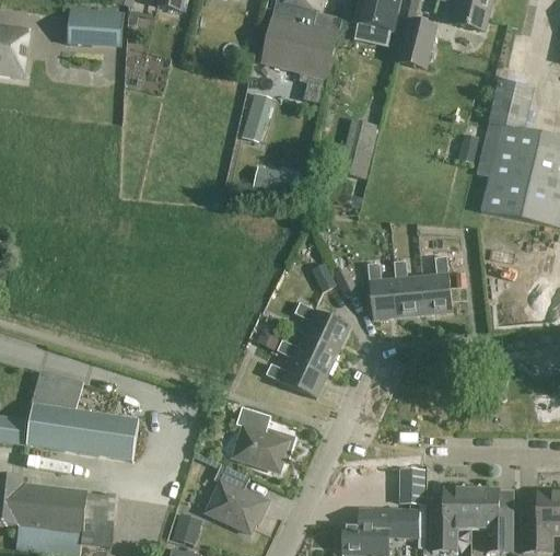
[(182,11),(184,0),(158,0),(156,6),(182,11)]
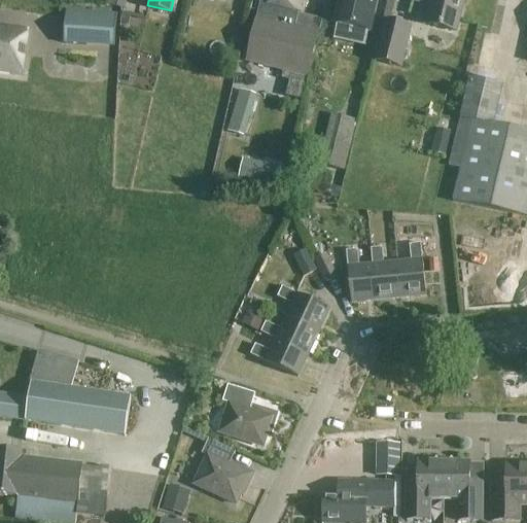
[(309,73),(322,14),(304,10),(306,0),(259,0),(246,58),(278,66),(309,73)]
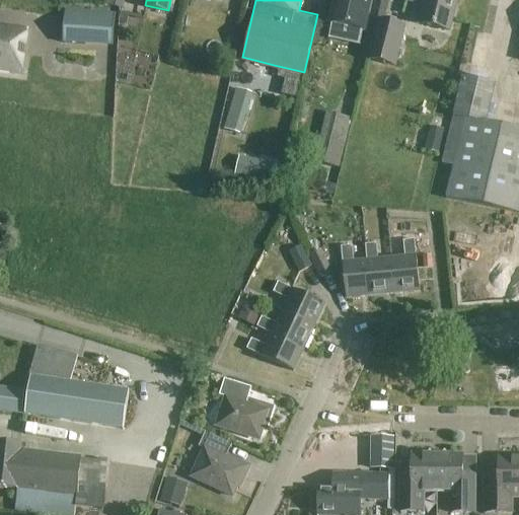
[(335,0),(329,27),(365,35),(372,0),(335,0)]
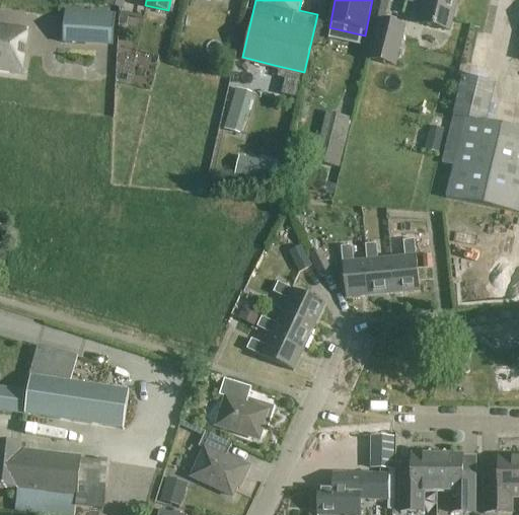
[(412,0),(423,3),(419,21),(448,29),(455,0),(412,0)]
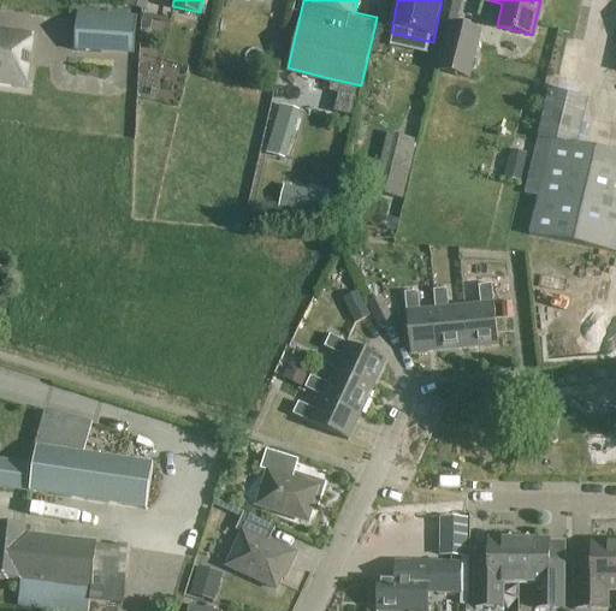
[(75,47),(100,49),(100,45),(134,47),(136,13),(77,10),(75,47)]
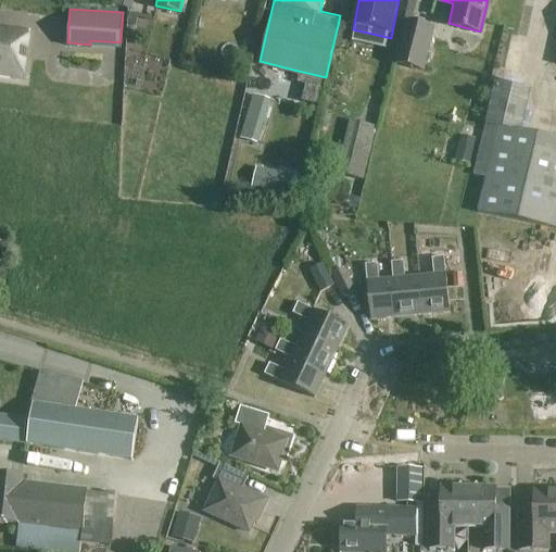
[(136,23),(139,12),(130,10),(127,21),(136,23)]
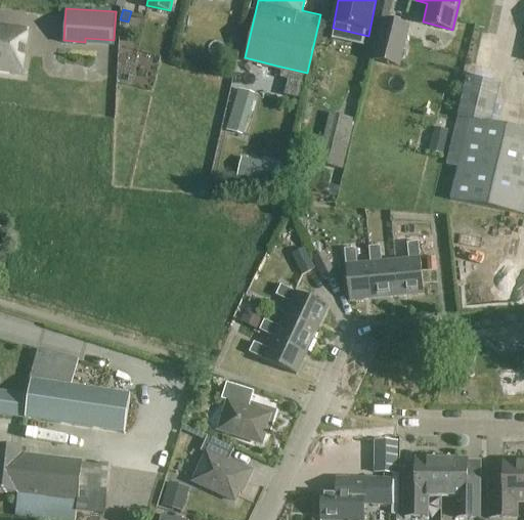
[(400,65),(409,23),(379,15),(369,57),(400,65)]
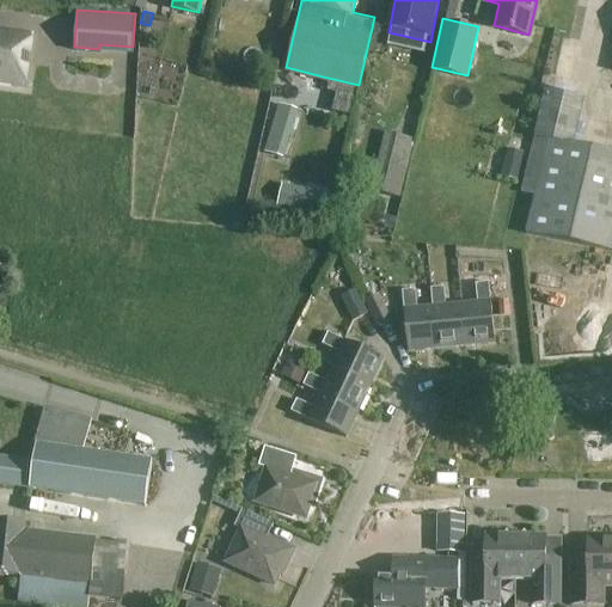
[(0,75),(12,78),(16,54),(28,55),(30,31),(0,26),(0,75)]
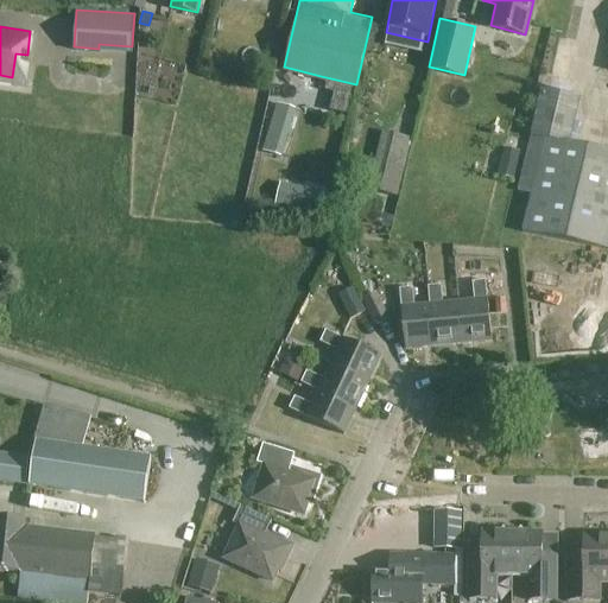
[(607,248),(607,148),(568,139),(578,95),(542,87),(517,186),(532,190),(523,228),(607,248)]
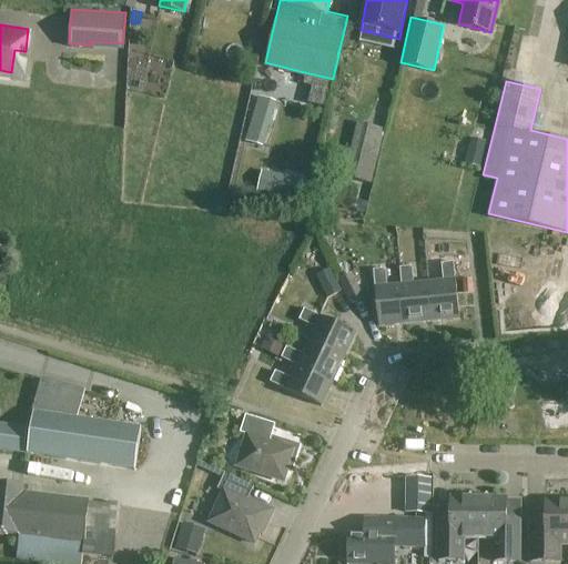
[(0,106),(11,107),(12,86),(0,84),(0,106)]
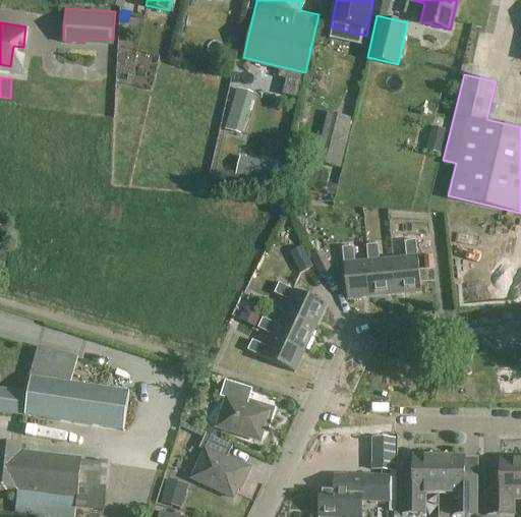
[(240,132),(253,91),(236,85),(224,127),(240,132)]
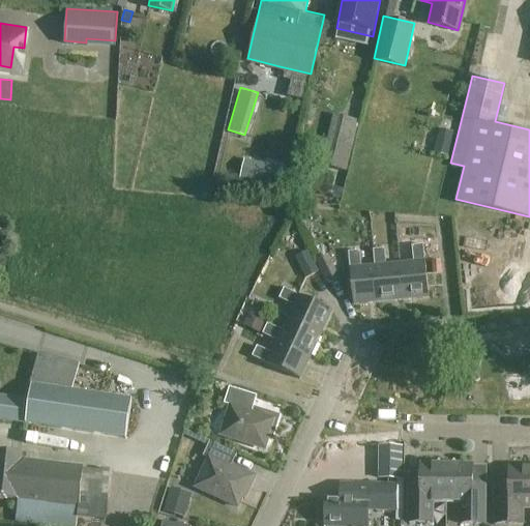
[(326,144),(351,150),(358,119),(333,113),(326,144)]
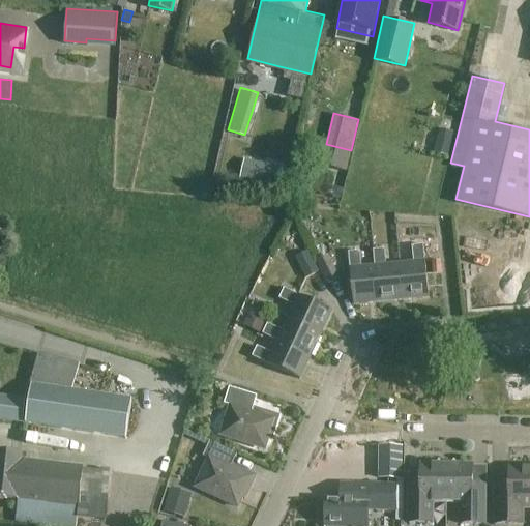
[(438,128),(433,151),(445,154),(451,132),(438,128)]
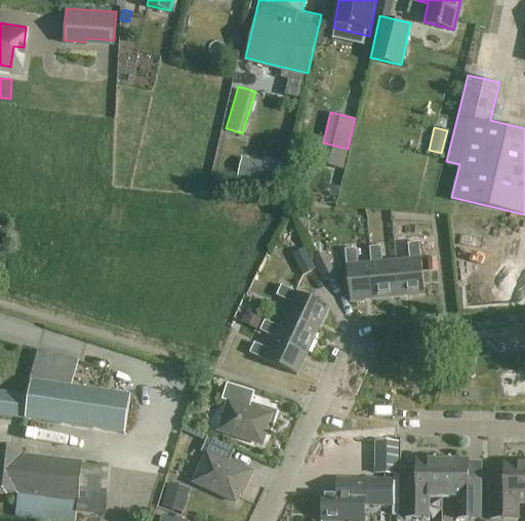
[(394,258),(397,293),(421,291),(417,240),(405,241),(407,257),(394,258)]
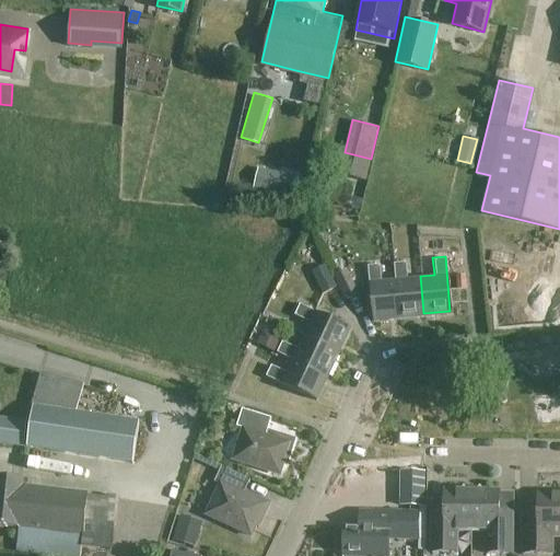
[(371,319),(397,316),(393,261),(392,262),(393,279),(380,280),(378,263),(366,264),(371,319)]
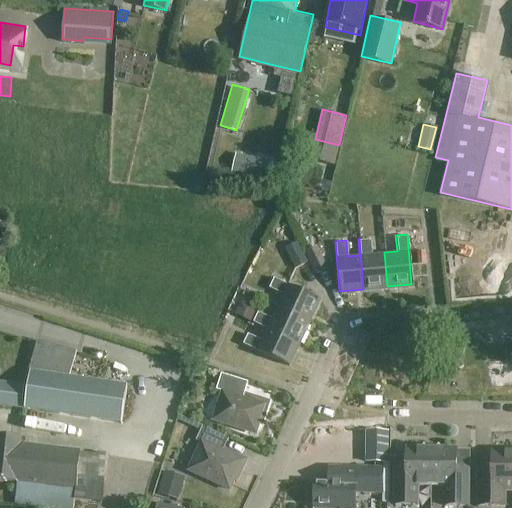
[(359,238),(363,289),(387,286),(384,252),(371,253),(369,238),(359,238)]
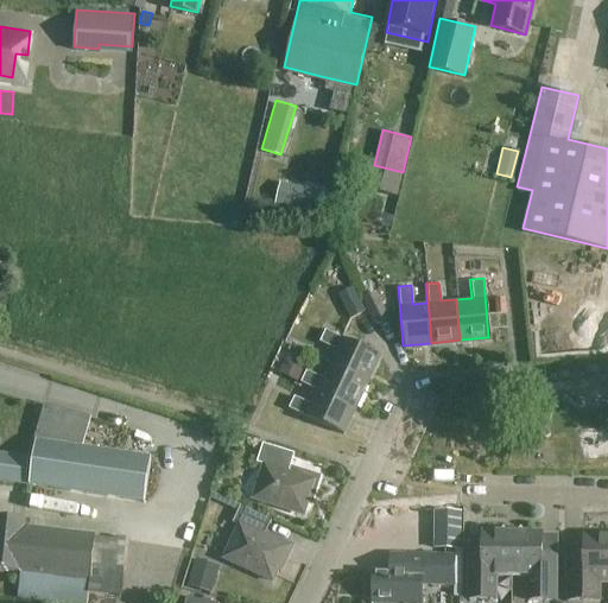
[(374,323),(388,316),(377,290),(362,297),(374,323)]
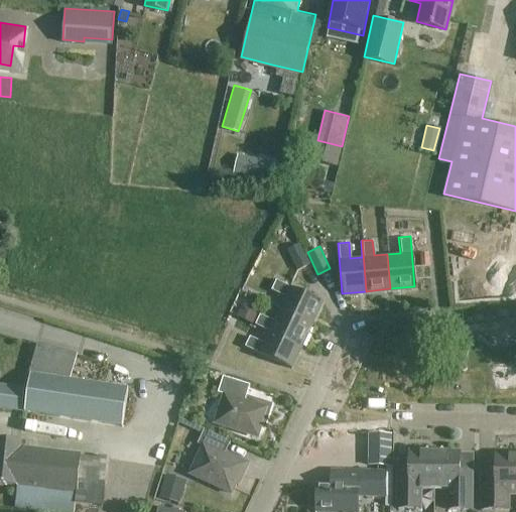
[(427,252),(418,252),(419,264),(428,263),(427,252)]
